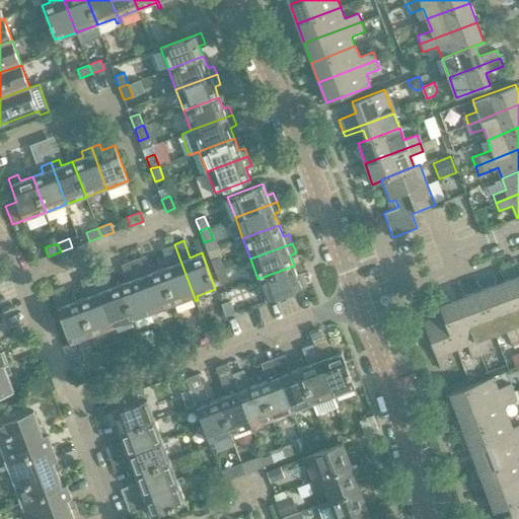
[(165,247),(171,265),(160,269),(173,304),(192,297),(193,302),(196,301),(174,244),(165,247)]
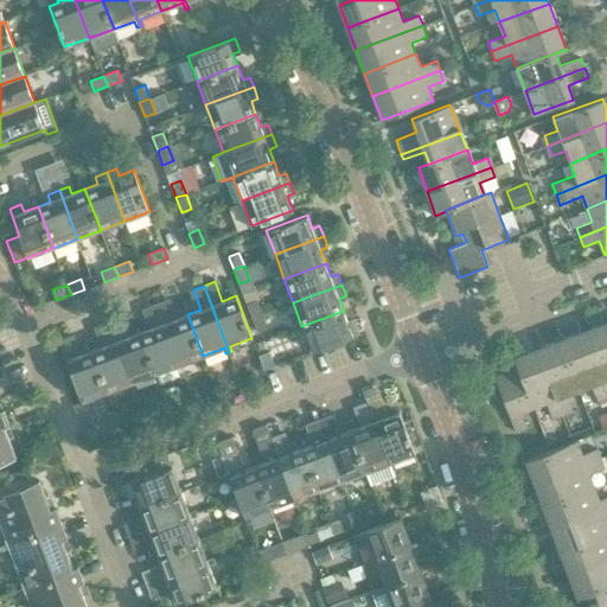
[(256,299),(246,304),(251,318),(262,314),(256,299)]
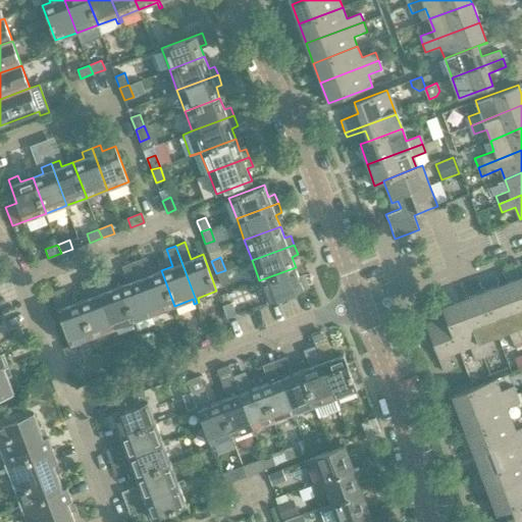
[(149,274),(143,258),(134,261),(155,318),(157,317),(156,313),(174,306),(161,270),(149,274)]
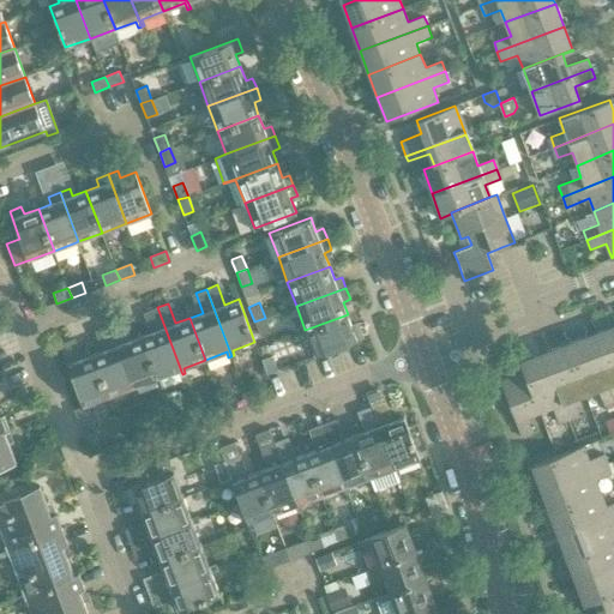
[(146,311),(154,331),(140,336),(157,378),(178,371),(180,374),(182,374),(157,307),(146,311)]
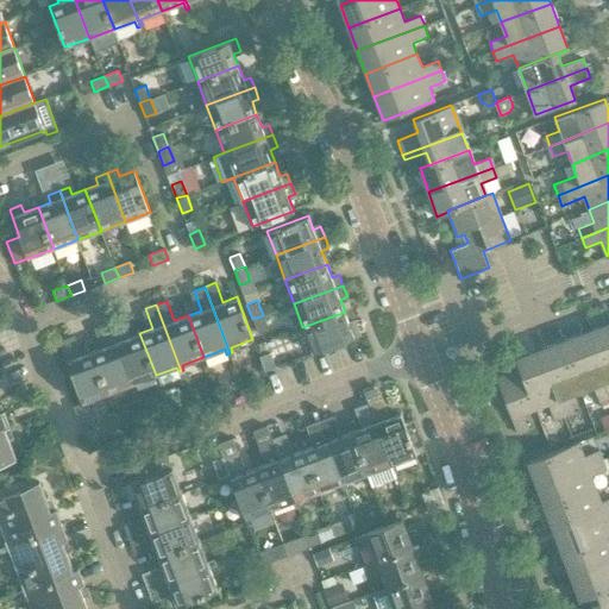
[(357,322),(350,325),(345,312),(302,327),(312,353),(360,334),(357,322)]
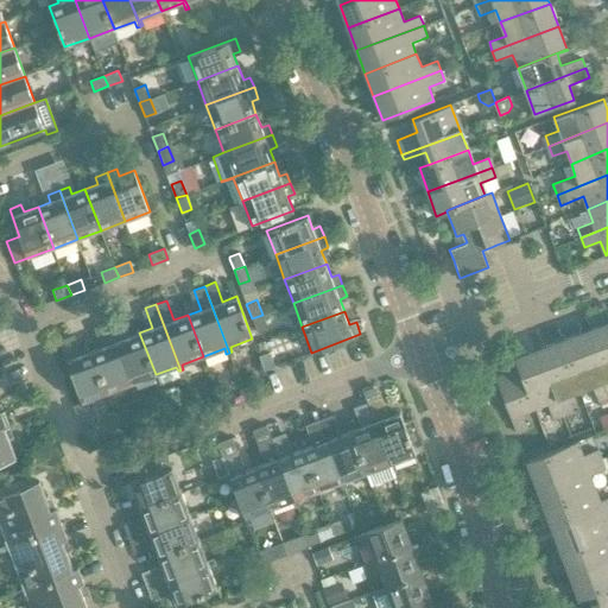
[(257,333),(267,329),(263,315),(252,318),(257,333)]
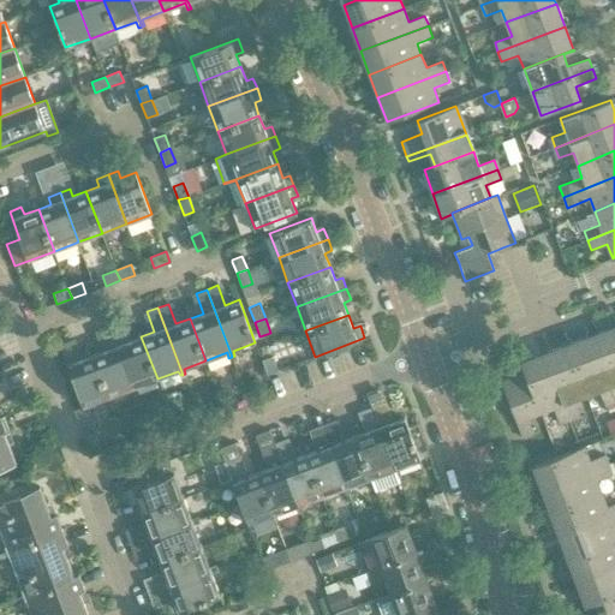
[(127,341),(120,322),(109,326),(136,393),(137,392),(135,387),(157,378),(141,336),(127,341)]
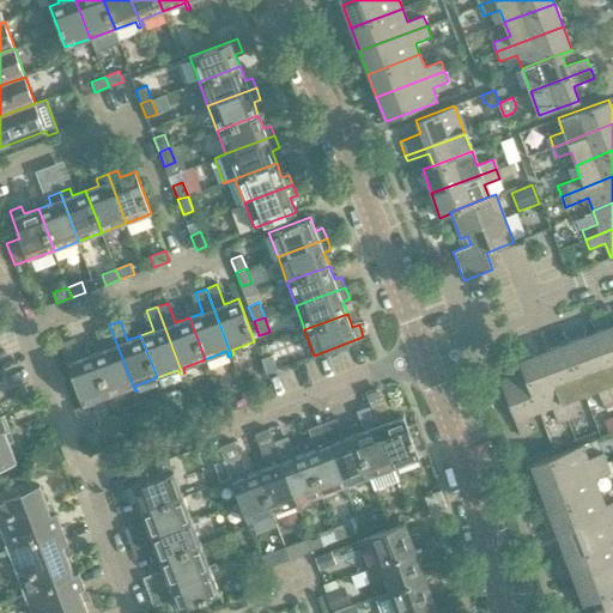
[(98,329),(105,349),(92,353),(109,395),(129,388),(131,393),(135,392),(109,325),(98,329)]
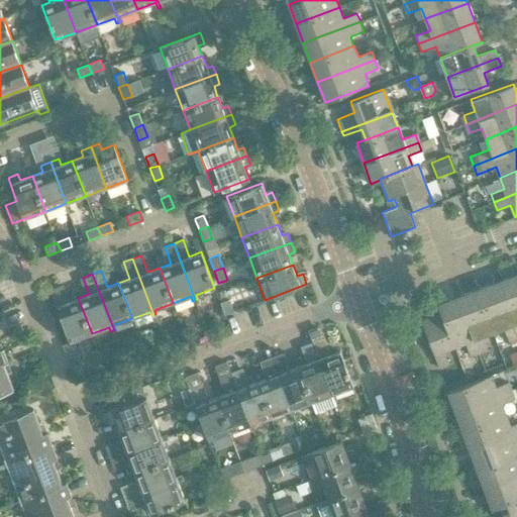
[(516,280),(515,275),(496,283),(516,338),(516,280)]
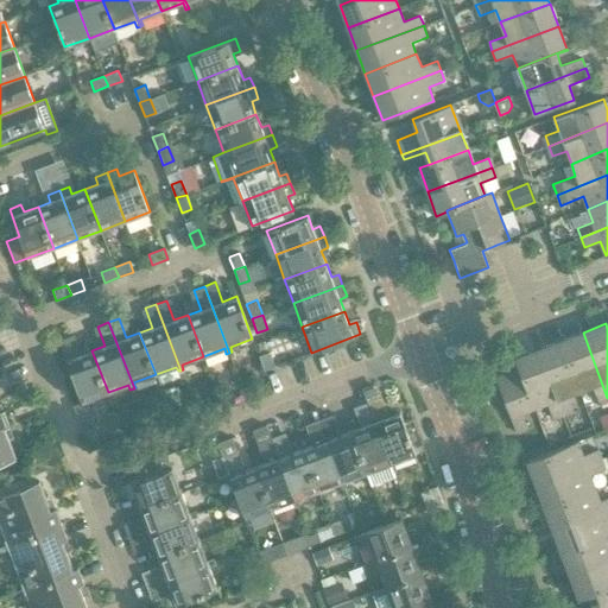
[(607,398),(583,333),(561,341),(580,391),(594,386),(600,401),(607,398)]
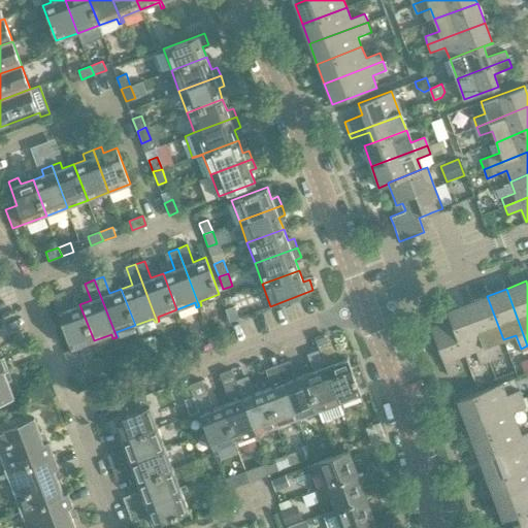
[(84,371),(74,348),(94,340),(79,304),(68,309),(61,292),(52,296),(71,349),(63,352),(72,375),(84,371)]
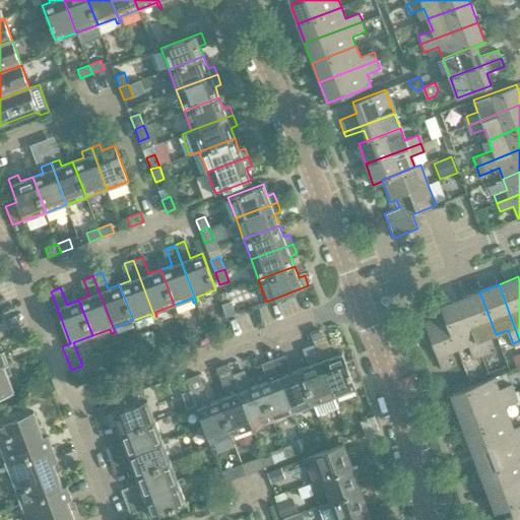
[(496,334),(479,291),(460,299),(481,354),(490,351),(484,338),(496,334)]
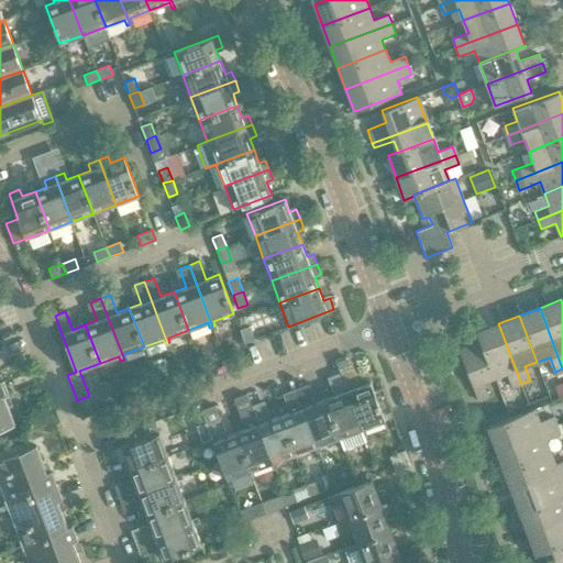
[(521,384),(498,323),(477,331),(495,378),(508,373),(514,387),(521,384)]
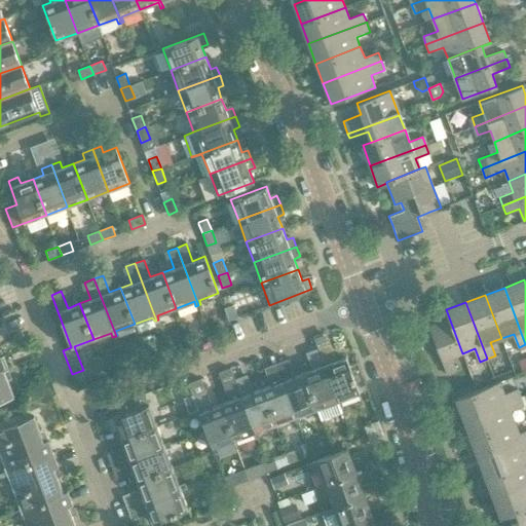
[(237,317),(233,304),(224,307),(229,321),(237,317)]
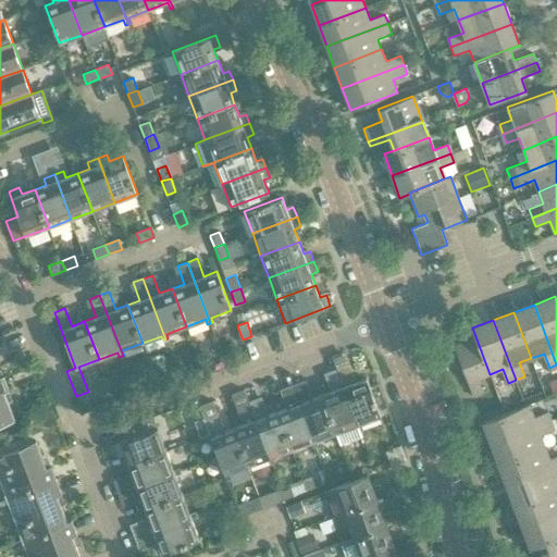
[(483,393),(478,379),(490,374),(472,327),(471,329),(474,338),(454,346),(473,396),(483,393)]
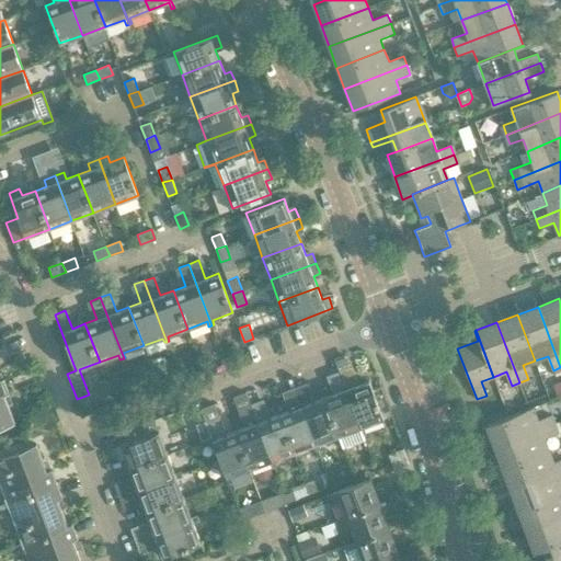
[(355,386),(348,367),(339,370),(361,427),(384,419),(368,380),(355,386)]
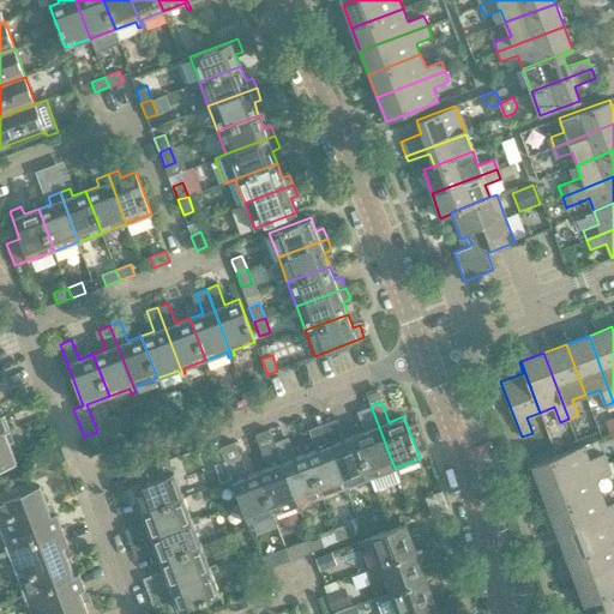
[(399,481),(395,468),(371,405),(360,410),(368,429),(354,435),(371,477),(375,491),(399,481)]
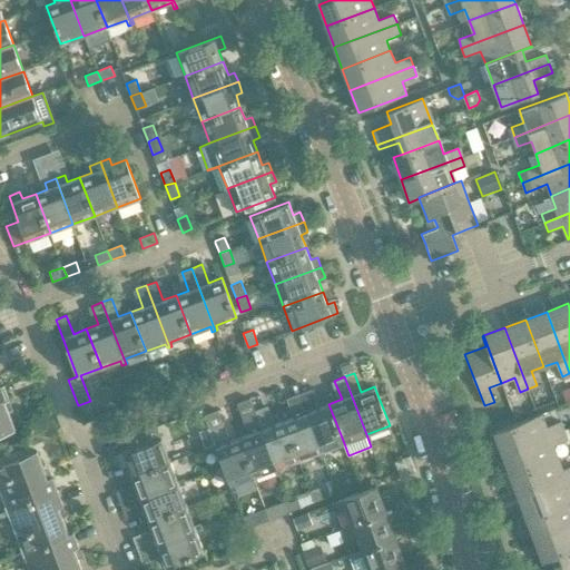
[(0,435),(15,430),(3,401),(10,399),(5,384),(0,385),(0,435)]
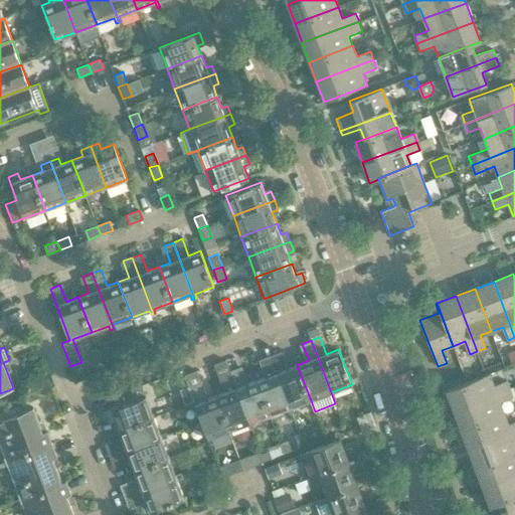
[(281,353),(271,356),(292,413),(295,412),(293,407),(311,400),(297,365),(287,369),(281,353)]
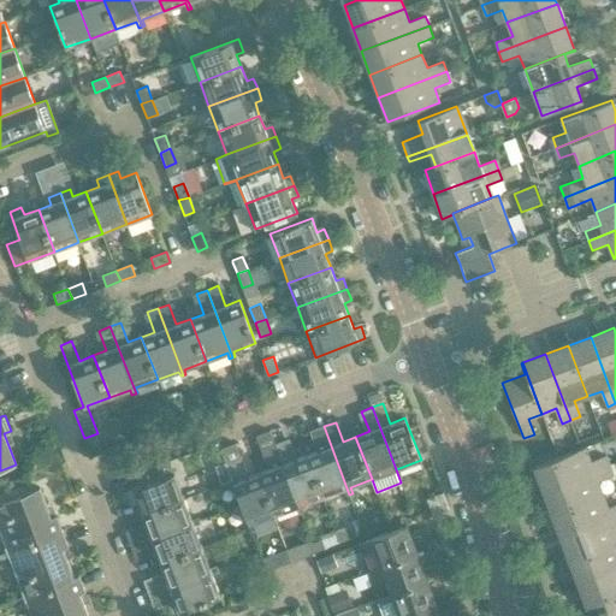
[(320,450),(307,455),(323,497),(344,490),(347,496),(349,495),(324,426),(313,431),(320,450)]
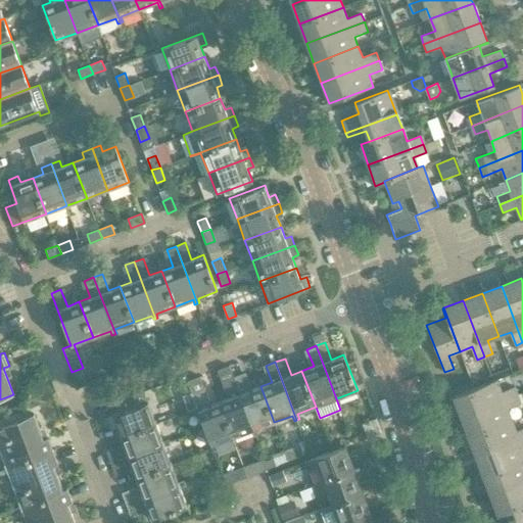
[(228,398),(219,401),(232,438),(251,431),(253,436),(255,435),(253,430),(234,378),(229,366),(217,370),(228,398)]
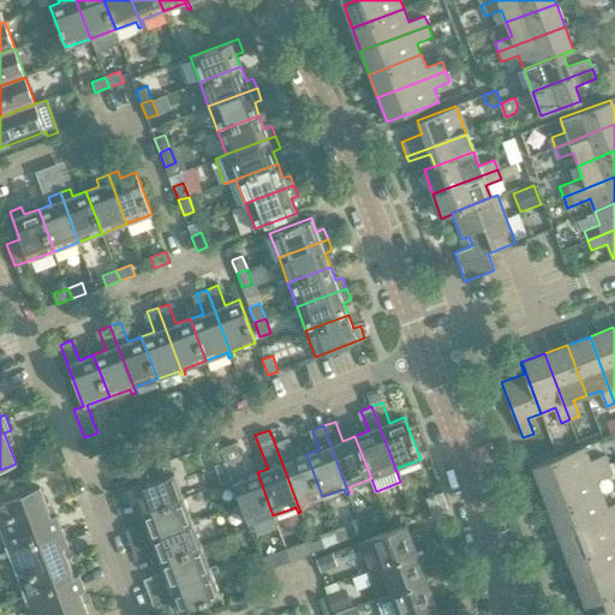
[(287,440),(275,445),(298,506),(300,512),(303,511),(300,505),(322,496),(306,454),(294,459),(287,440)]
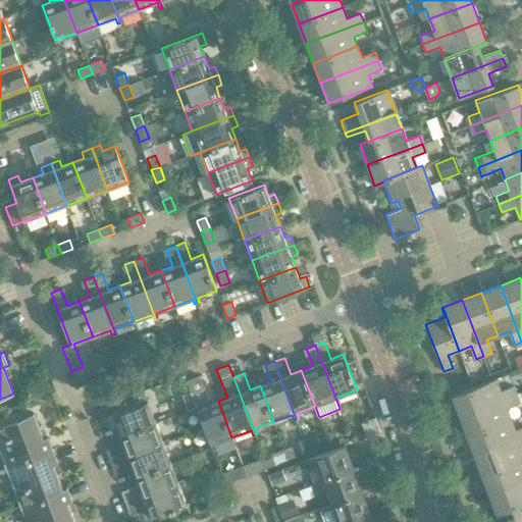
[(200,375),(187,380),(191,392),(197,407),(198,406),(212,445),(231,437),(218,401),(210,404),(200,375)]
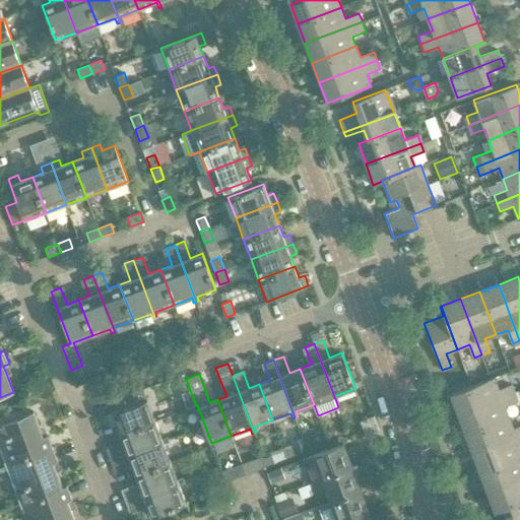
[(495,377),(450,394),(458,414),(515,393),(511,383),(498,388),(495,377)]
